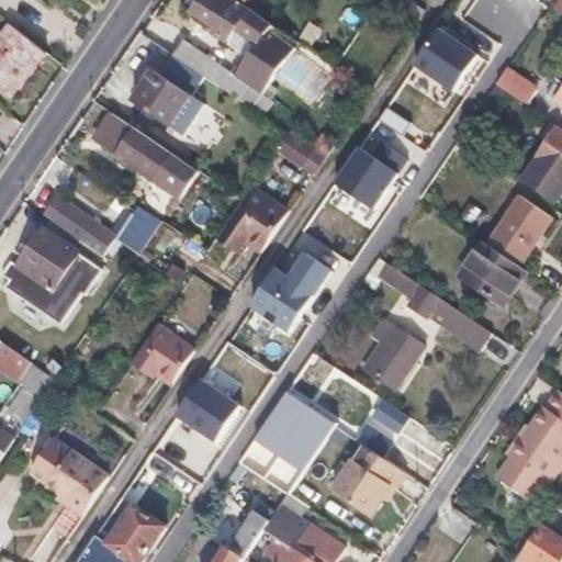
[(195,0),(193,4),(218,23),(215,29),(229,40),(231,38),(238,44),(245,35),(258,44),(269,29),(273,22),(270,19),(247,2),(243,0),(195,0)]
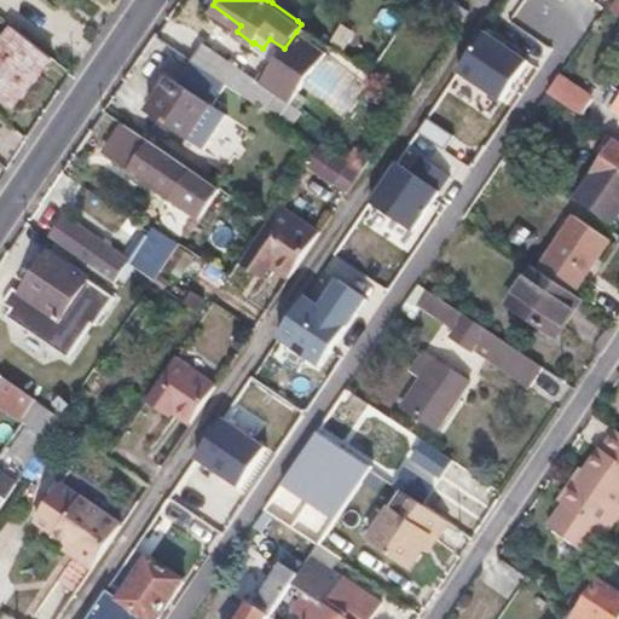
[(273,0),(272,3),(298,21),(304,10),(288,0),(273,0)]
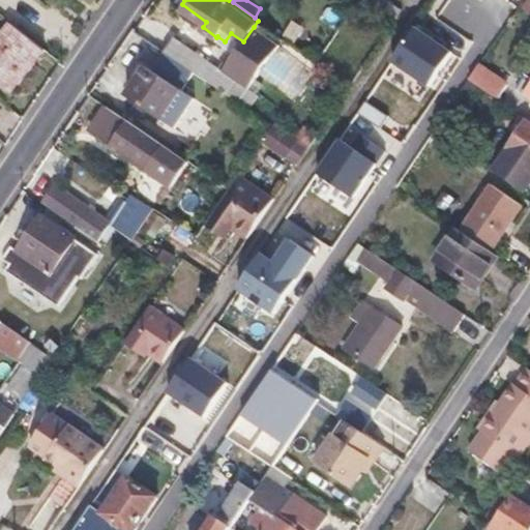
[(20,30),(8,21),(0,31),(0,47),(4,50),(20,30)]
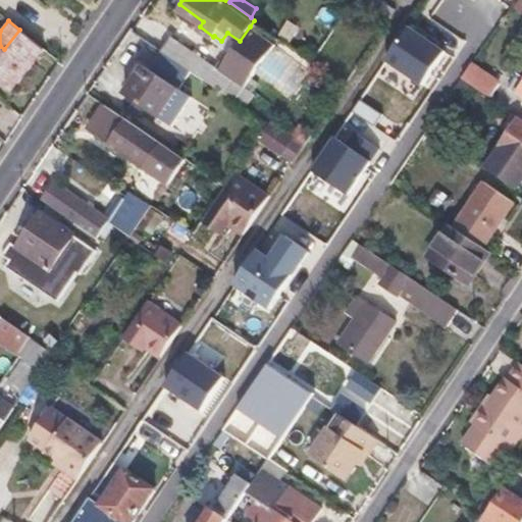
[(250,27),(240,41),(230,55),(246,65),(248,62),(258,47),(265,37),(250,27)]
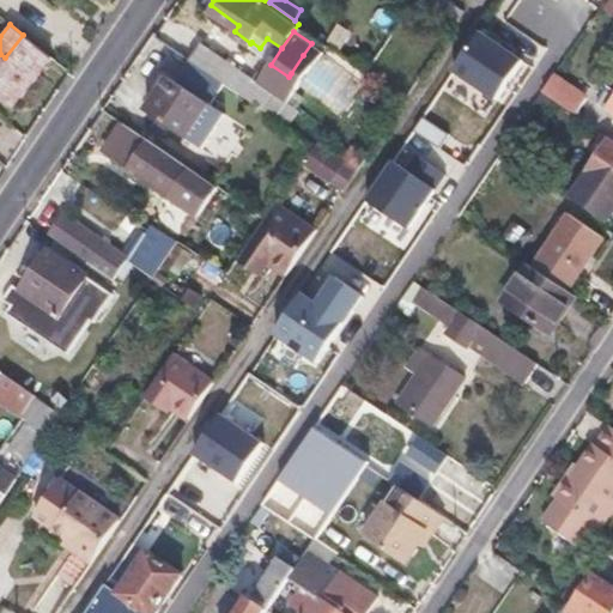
[(534,65),(489,34),(462,72),(508,103),(534,65)]
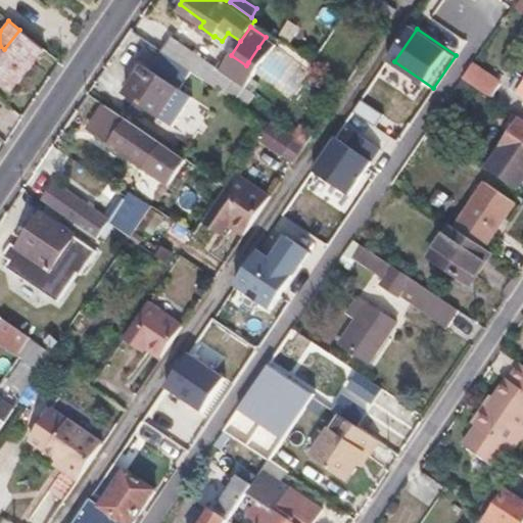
[(19,30),(4,49),(0,54),(0,80),(12,89),(43,48),(19,30)]
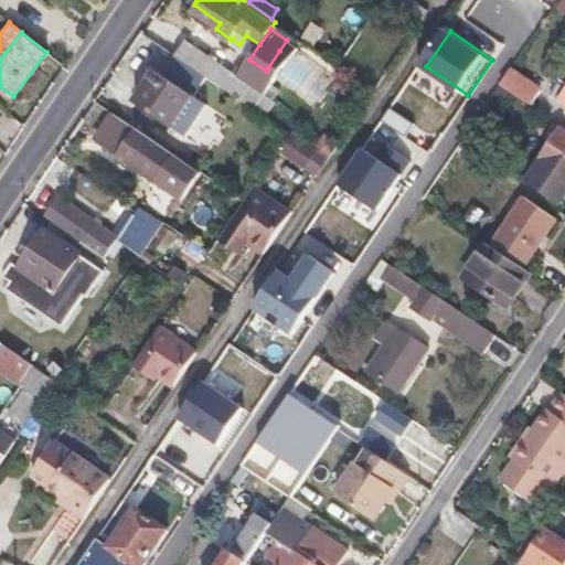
[(185,40),(176,55),(245,103),(266,71),(249,60),(246,57),(236,74),(185,40)]
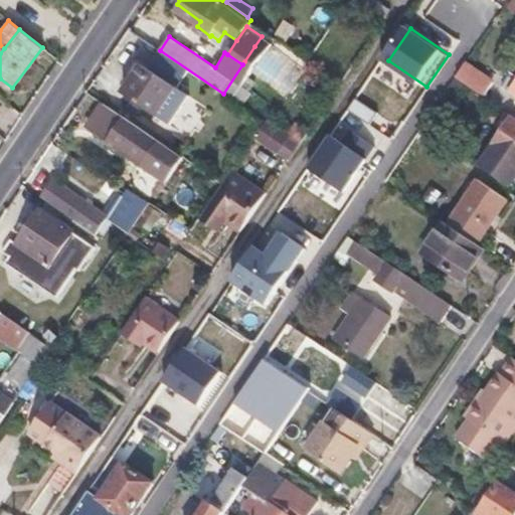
[(271,43),(262,36),(254,46),(265,52),(271,43)]
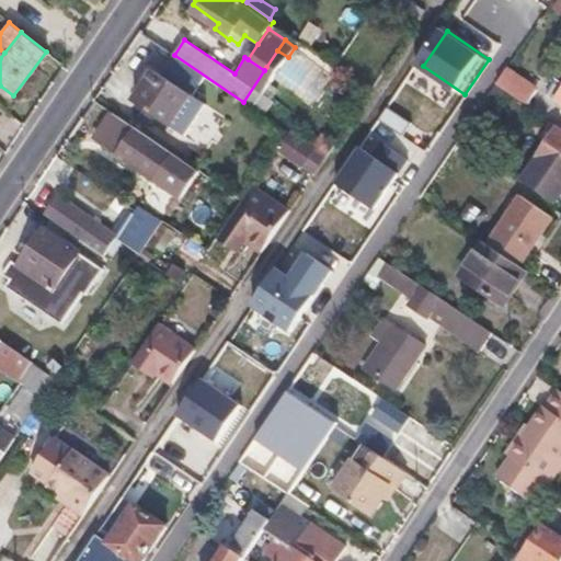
[(266,67),(264,70),(275,78),(277,75),(266,67)]
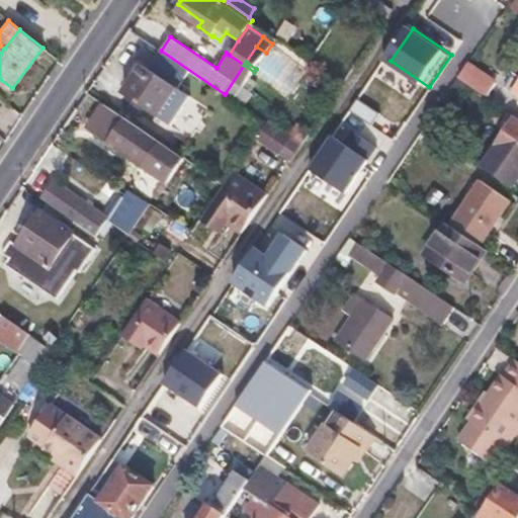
[(466,63),(456,77),(480,92),(490,79),(466,63)]
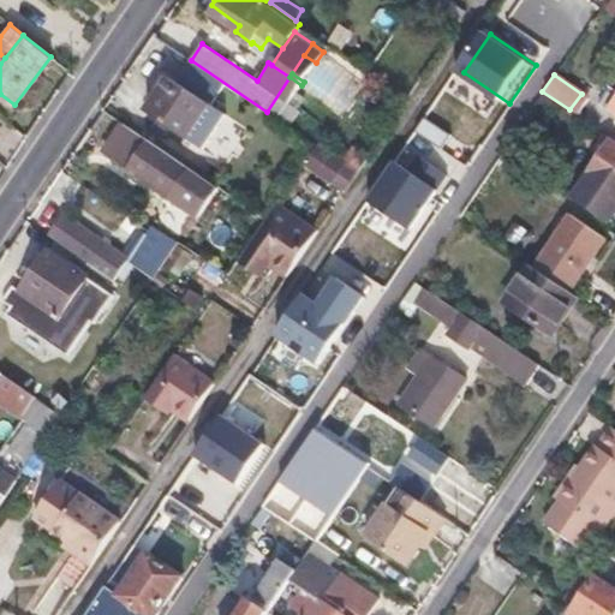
[(213,103),(171,76),(147,113),(187,142),(213,103)]
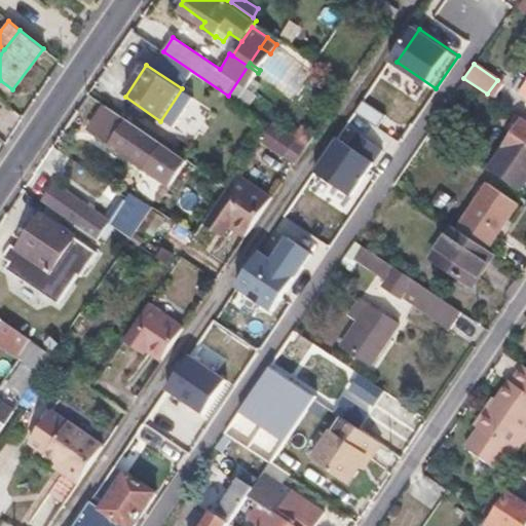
[(258,73),(248,66),(228,96),(238,103),(258,73)]
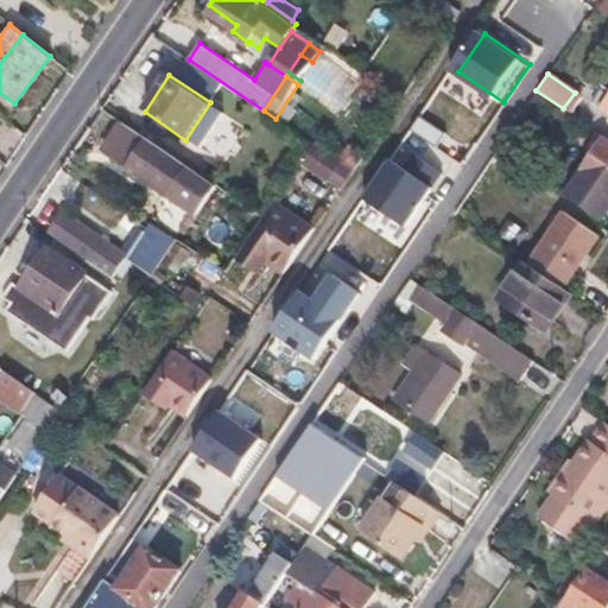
[(607,109),(607,87),(602,83),(591,100),(607,109)]
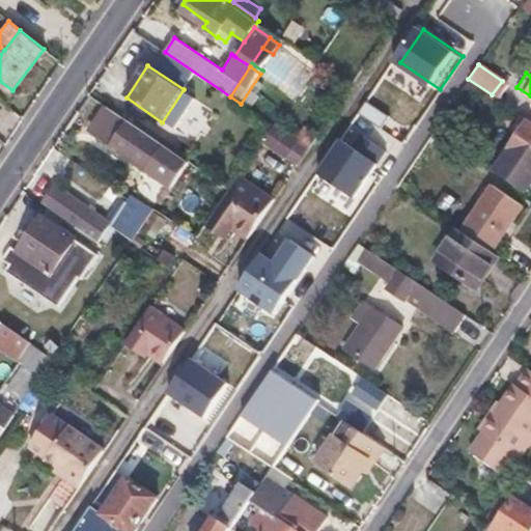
[(507,84),(502,81),(492,94),(498,99),(507,84)]
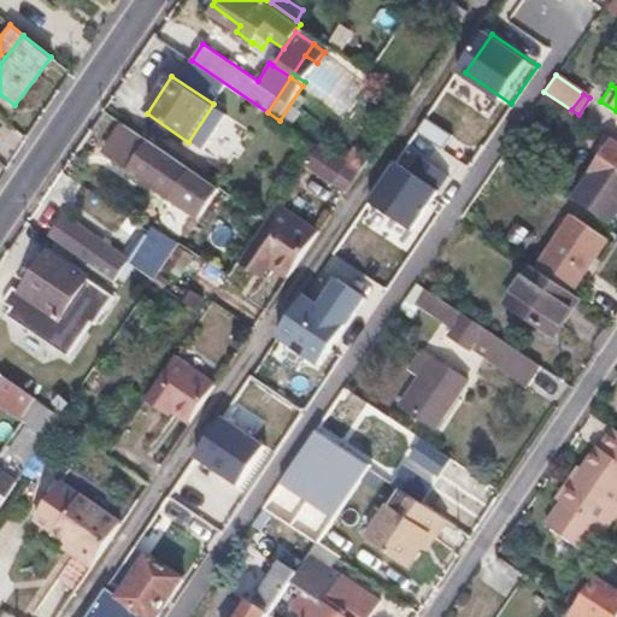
[(229,113),(213,104),(188,142),(203,152),(229,113)]
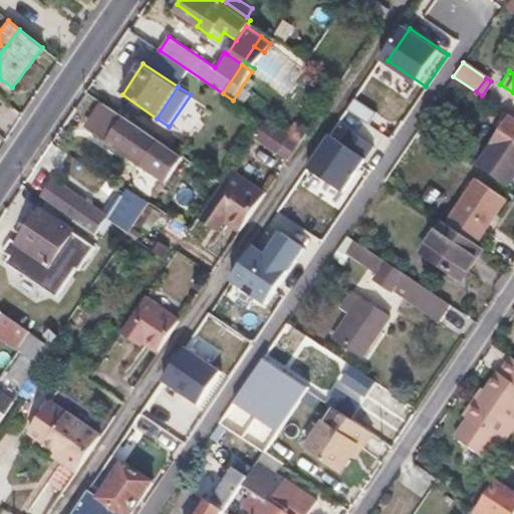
[(513,176),(513,117),(511,115),(478,166),(508,186),(513,176)]
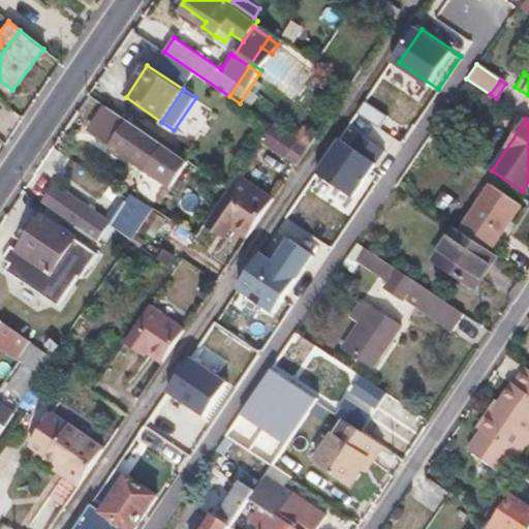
[(162,145),(128,121),(112,146),(147,169),(162,145)]
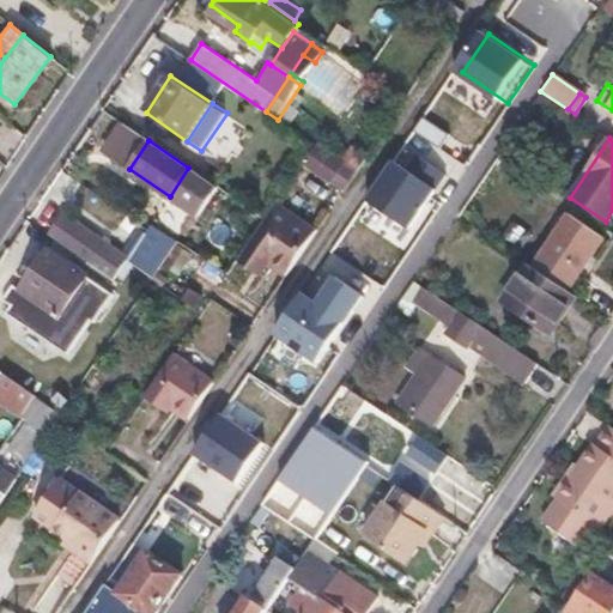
[(319,144),(303,169),(343,193),(358,169),(319,144)]
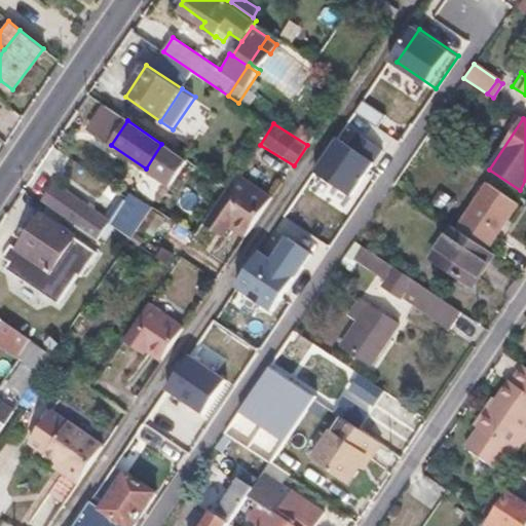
[(344,142),(322,176),(359,198),(387,154),(359,136),(351,146),(344,142)]
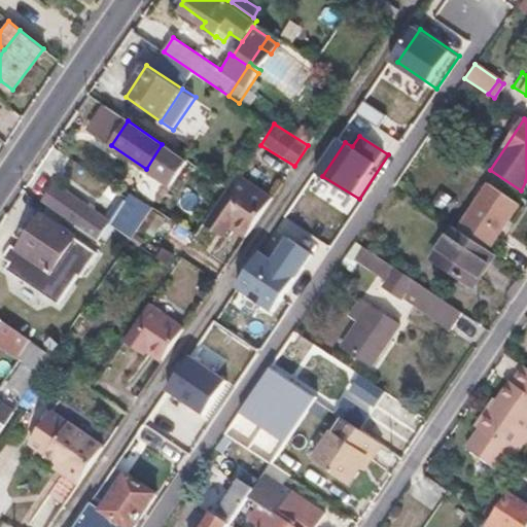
[(184,161),(162,144),(146,169),(169,183),(184,161)]
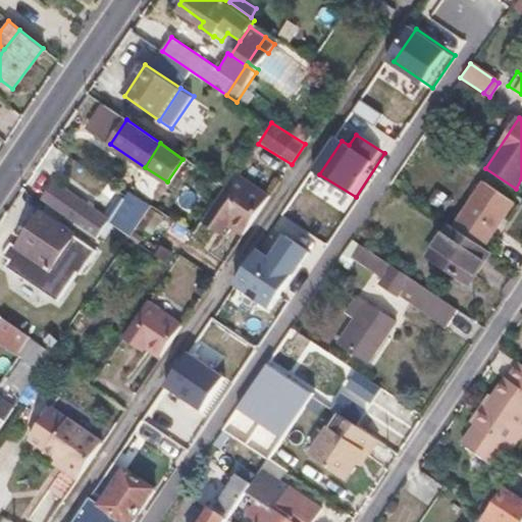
[(514,202),(485,183),(455,226),(484,247),(514,202)]
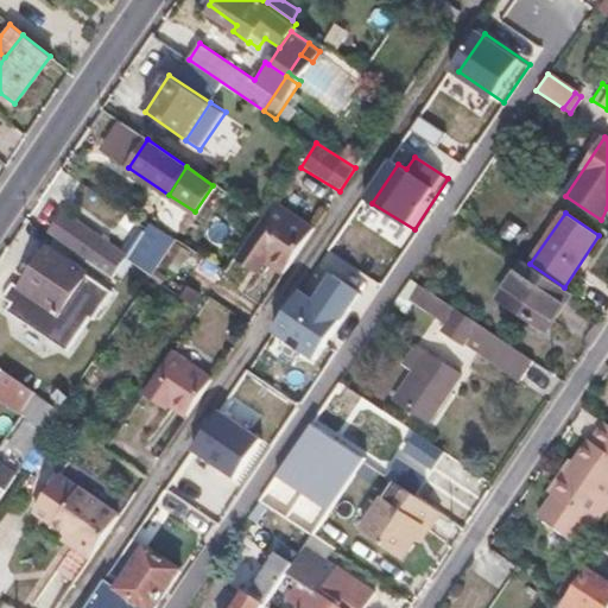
[(67,216),(54,235),(113,276),(126,257),(67,216)]
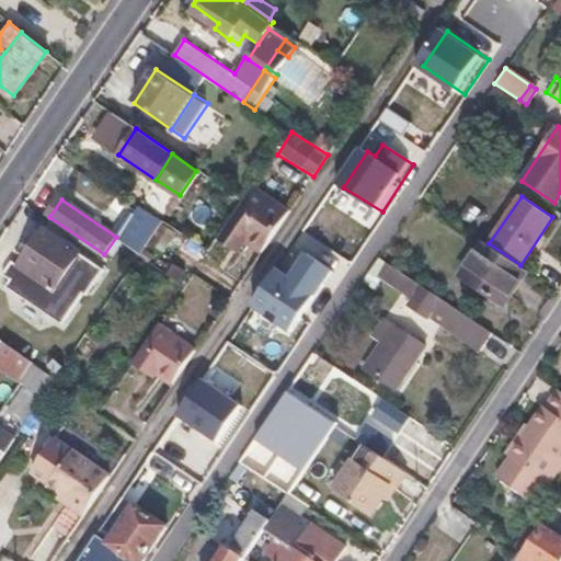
[(277,230),(241,205),(209,252),(221,260),(225,254),(235,261),(251,271),(277,230)]
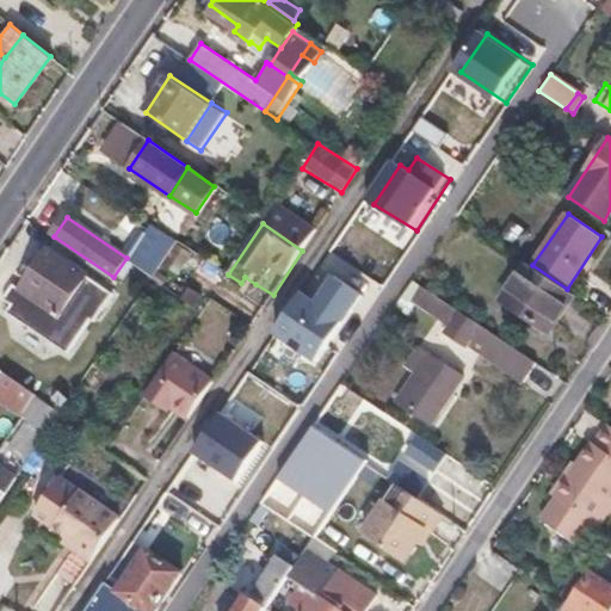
[(2,297),(10,302),(5,309),(67,351),(90,316),(93,319),(111,290),(48,248),(20,287),(12,282),(2,297)]
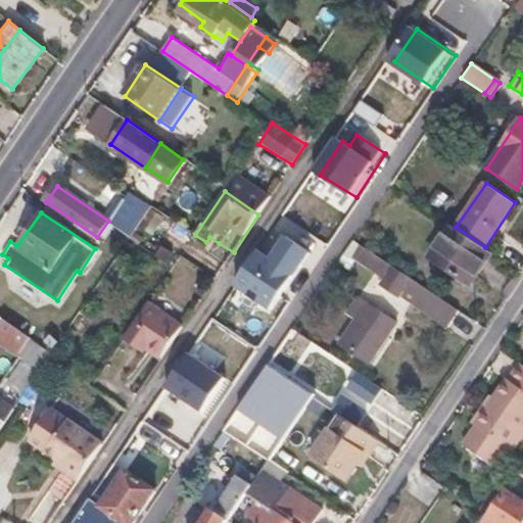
[(313,241),(279,219),(243,272),(277,294),(313,241)]
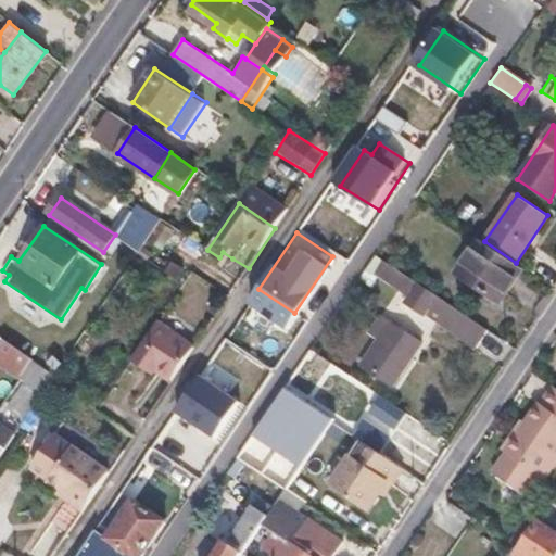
[(484,241),(480,239),(457,274),(500,303),(522,267),(516,263),(484,241)]
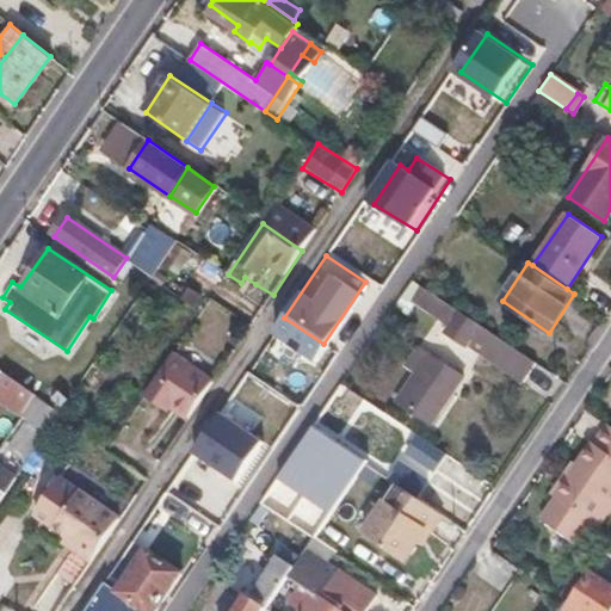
[(227,276),(224,279),(248,296),(255,284),(245,277),(241,283),(228,275),(227,276)]
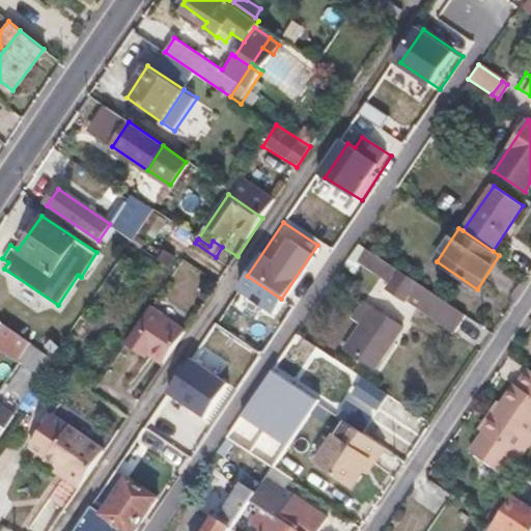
[(370,248),(361,261),(390,280),(399,268),(370,248)]
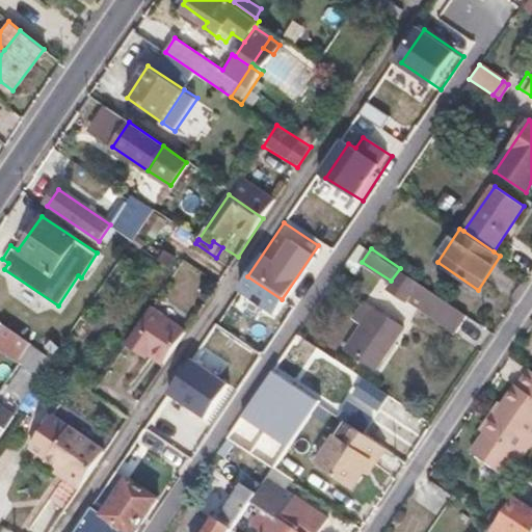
[(400,268),(391,281),(384,291),(392,296),(395,292),(405,299),(410,291),(418,281),(400,268)]
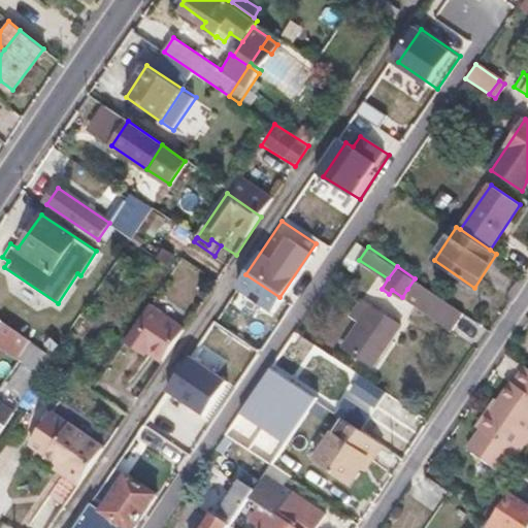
[(422,299),(419,305),(453,329),(464,312),(415,278),(407,289),(422,299)]
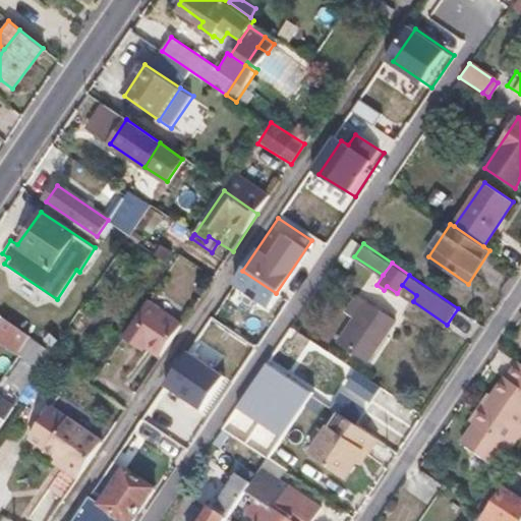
[(345,310),(354,316),(339,341),(368,360),(396,320),(357,293),(345,310)]
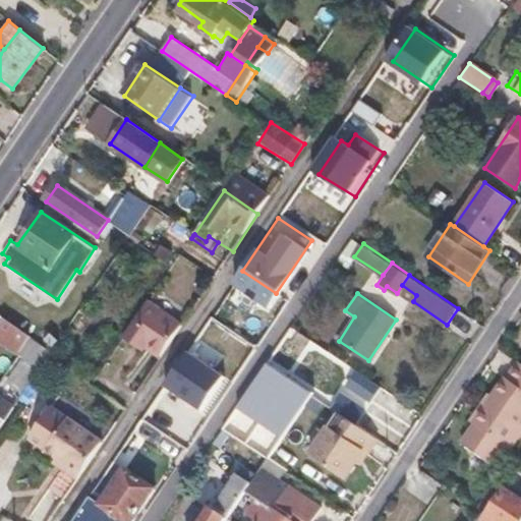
[(182,325),(148,302),(123,338),(133,345),(137,338),(148,346),(162,355),(182,325)]
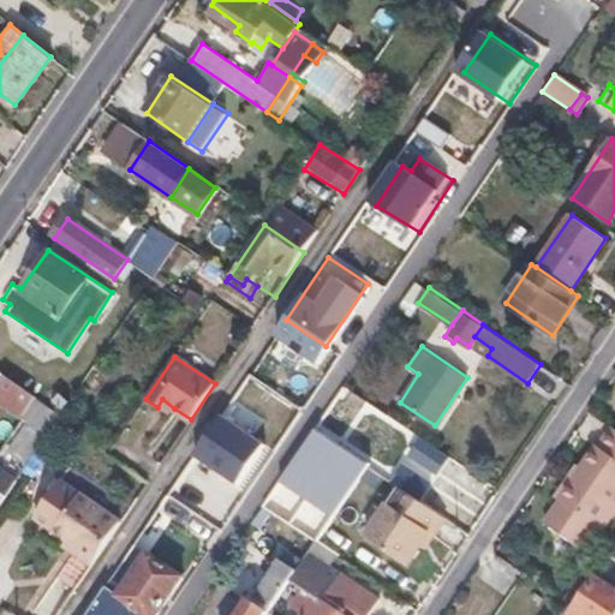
[(4,372),(0,377),(0,396),(23,412),(36,394),(4,372)]
